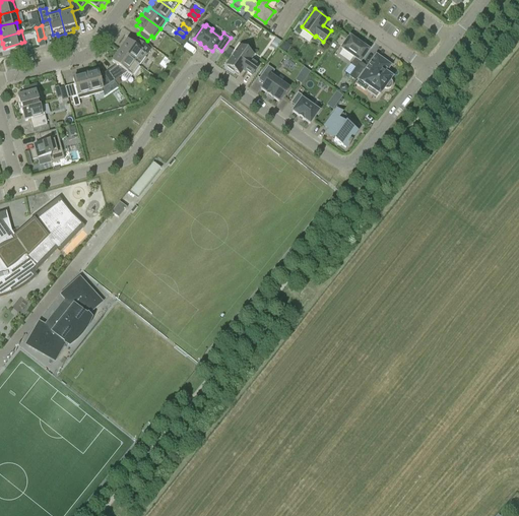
[(123,46),(121,49),(139,63),(152,45),(138,34),(132,42),(127,38),(123,45),(123,46)]
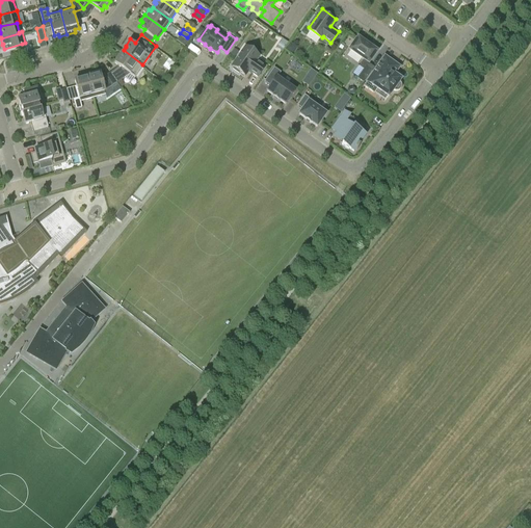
[(378,49),(359,34),(350,47),(364,57),(360,63),(365,67),(359,76),(365,80),(373,68),(367,63),(378,49)]
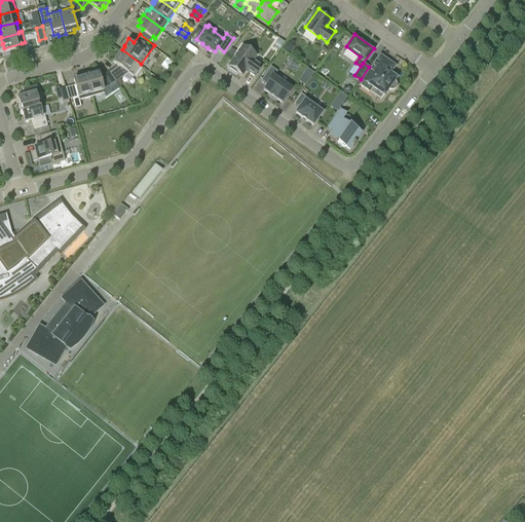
[(257,52),(244,43),(230,63),(231,64),(230,65),(236,70),(237,68),(244,72),(247,67),(256,73),(262,64),(254,58),(257,52)]
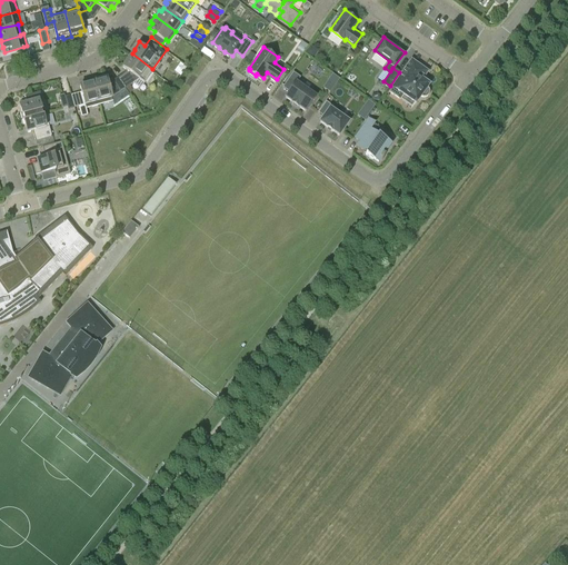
[(145,80),(152,69),(132,53),(129,58),(128,57),(123,65),(128,68),(118,75),(126,86),(139,76),(145,80)]
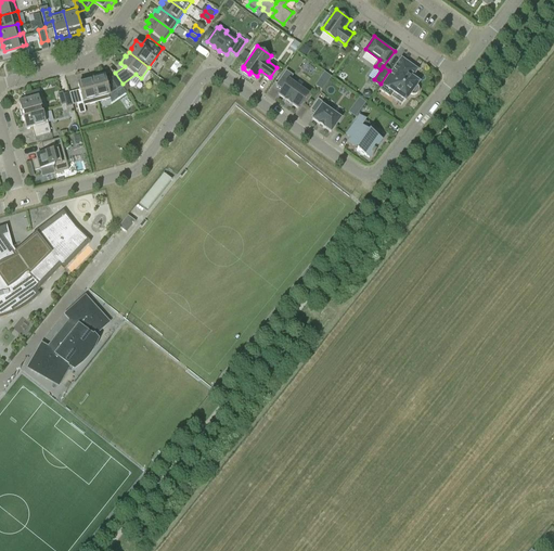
[(417,67),(402,56),(381,87),(391,94),(394,90),(407,99),(411,91),(413,92),(415,92),(417,91),(420,89),(420,87),(420,85),(417,82),(420,79),(412,75),(417,67)]
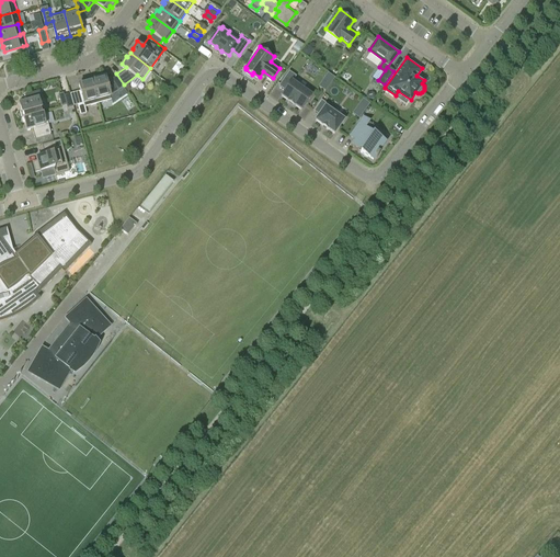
[(297,74),(290,68),(280,83),(286,88),(282,93),(289,98),(288,99),(295,103),(295,102),(303,108),(312,93),(293,79),(297,74)]
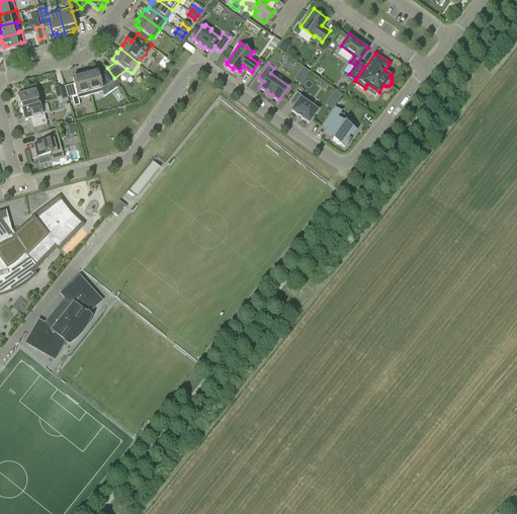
[(303,64),(294,76),(300,80),(309,69),(303,64)]
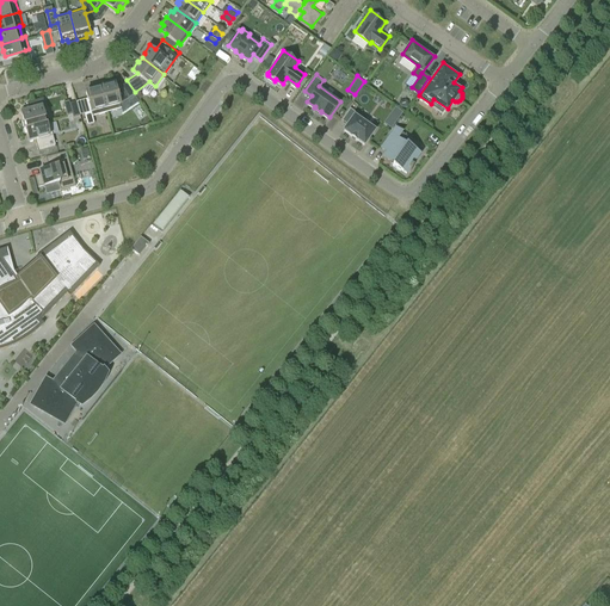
[(106,85),(100,86),(108,109),(122,105),(121,101),(135,92),(127,80),(117,87),(115,81),(105,84),(106,85)]
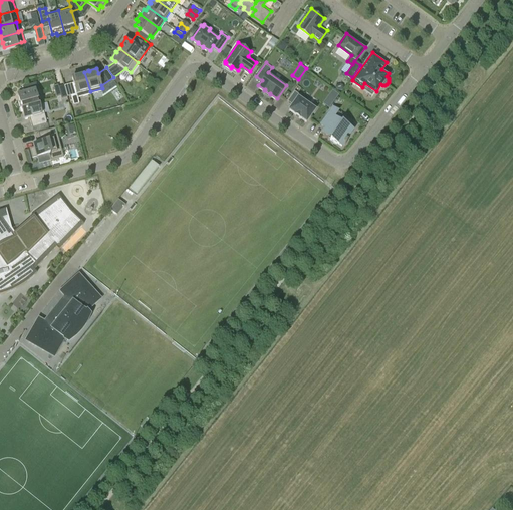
[(78,94),(90,91),(84,72),(80,73),(80,72),(72,74),(74,80),(68,82),(73,102),(79,100),(78,94)]
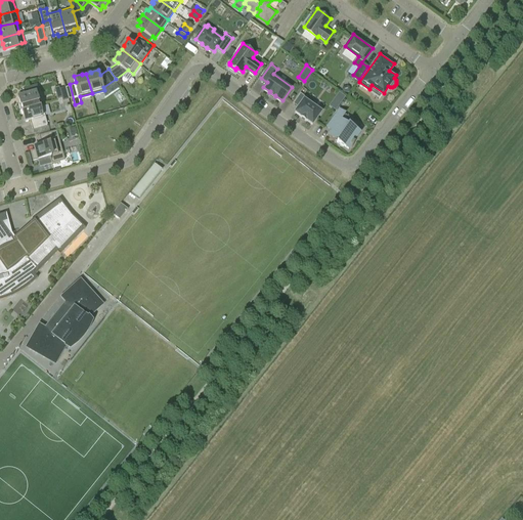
[(39,101),(36,90),(39,89),(37,82),(25,85),(26,92),(19,94),(20,98),(19,99),(22,106),(39,101)]
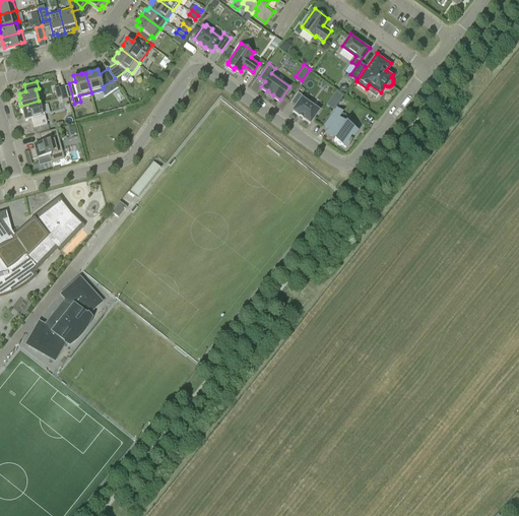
[(57,95),(62,94),(63,98),(69,95),(65,83),(60,85),(59,83),(54,84),(57,95)]
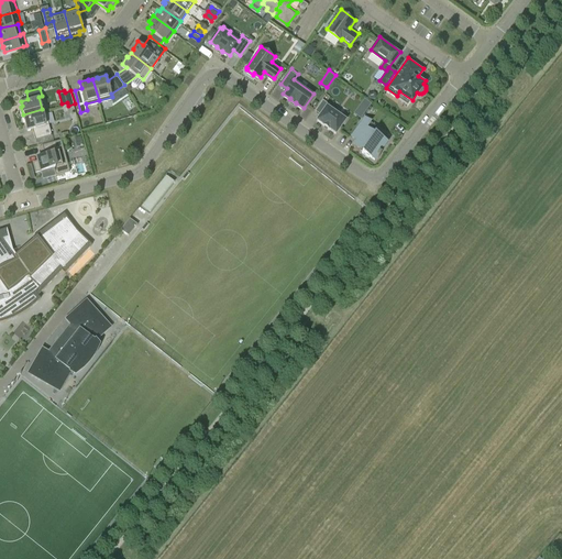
[(356,109),(363,113),(372,100),(364,96),(356,109)]
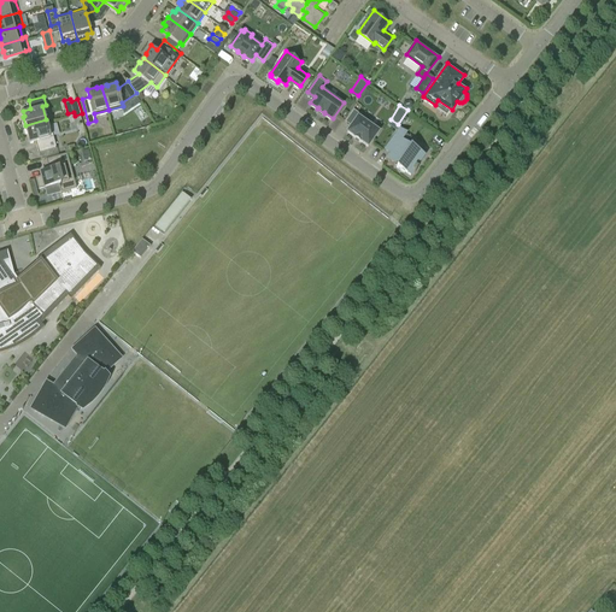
[(362,112),(355,107),(346,119),(352,123),(348,129),(356,134),(356,135),(361,139),(362,139),(369,143),(379,129),(359,115),(362,112)]
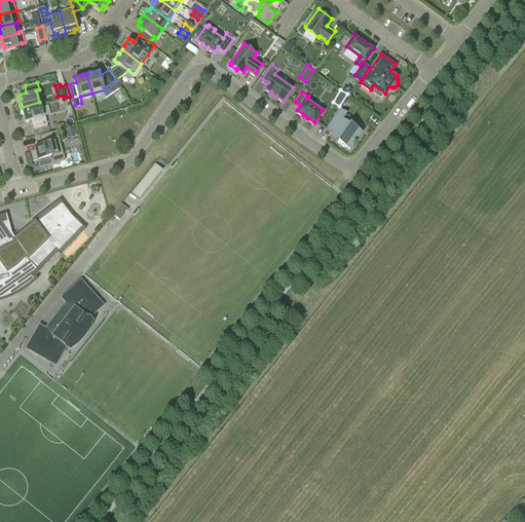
[(39,102),(22,107),(24,114),(25,114),(26,119),(31,118),(34,127),(48,123),(42,101),(39,102)]
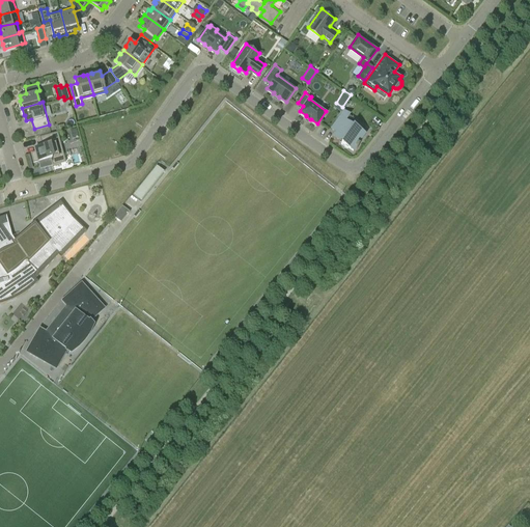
[(351,112),(344,108),(332,127),(337,130),(333,135),(340,140),(340,139),(342,141),(341,141),(354,149),(357,145),(358,145),(359,143),(358,142),(365,133),(345,118),(351,112)]
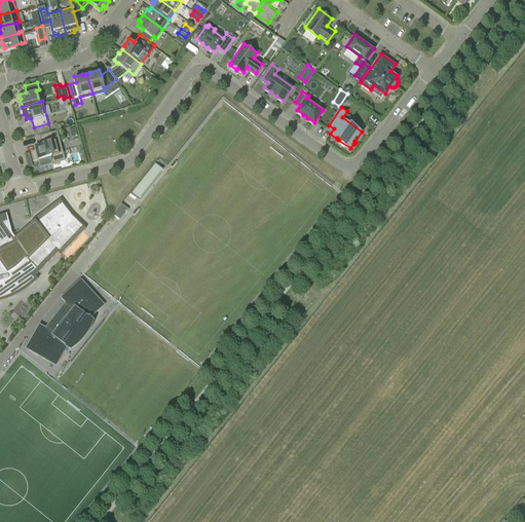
[(66,158),(58,128),(39,134),(40,134),(42,143),(35,145),(36,148),(31,149),(34,158),(38,157),(50,154),(52,161),(66,158)]
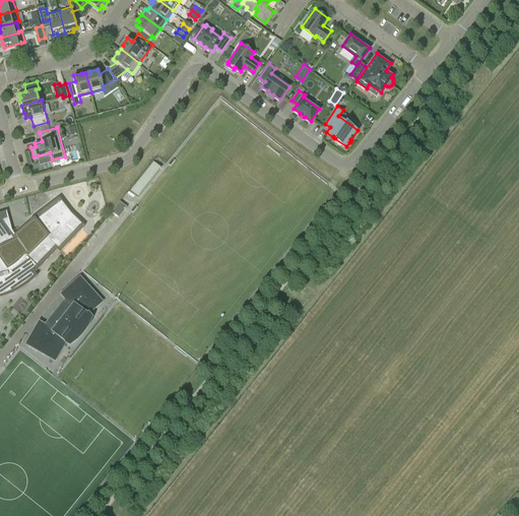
[(156,154),(131,187),(138,193),(164,160),(156,154)]
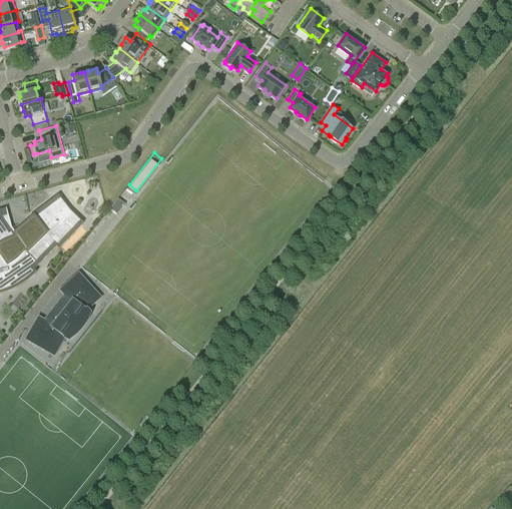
[(0,291),(2,291),(6,290),(9,289),(13,288),(14,287),(18,285),(21,283),(25,281),(28,279),(31,276),(33,274),(35,272),(37,269),(35,267),(56,243),(59,246),(84,220),(72,208),(69,205),(59,192),(30,213),(33,217),(15,230),(14,228),(12,225),(7,205),(5,206),(2,207),(0,207),(0,291)]
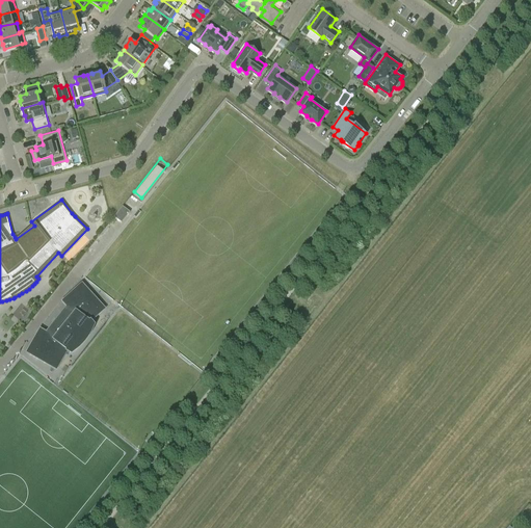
[(131,209),(123,204),(114,214),(122,219),(131,209)]
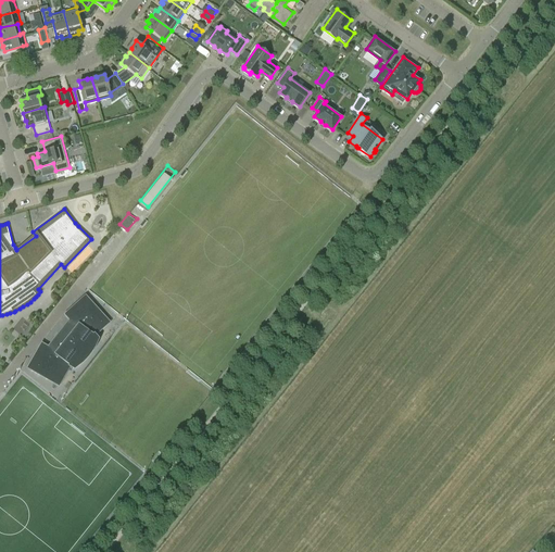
[(71,317),(49,346),(42,341),(29,365),(59,383),(70,364),(74,366),(82,361),(88,354),(92,347),(97,338),(93,335),(110,320),(86,295),(65,313),(71,317)]
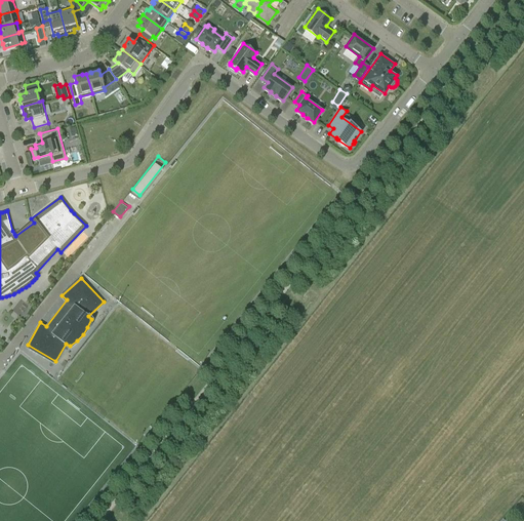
All buildings are outlined.
